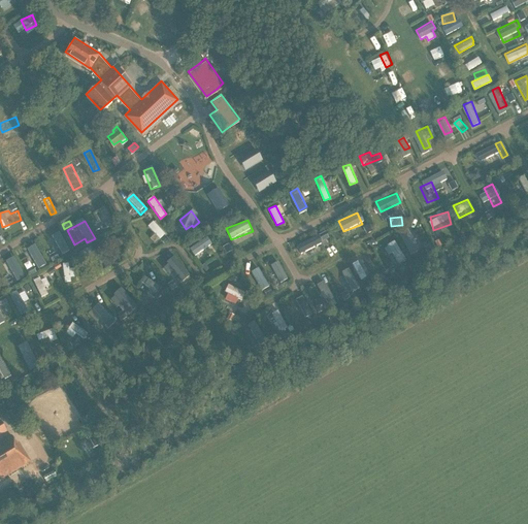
[(154,223),(147,229),(158,240),(164,234),(154,223)]
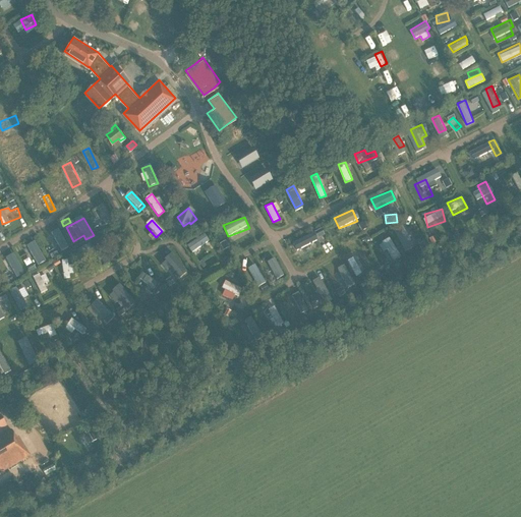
[(414,221),(396,228),(400,239),(418,232),(414,221)]
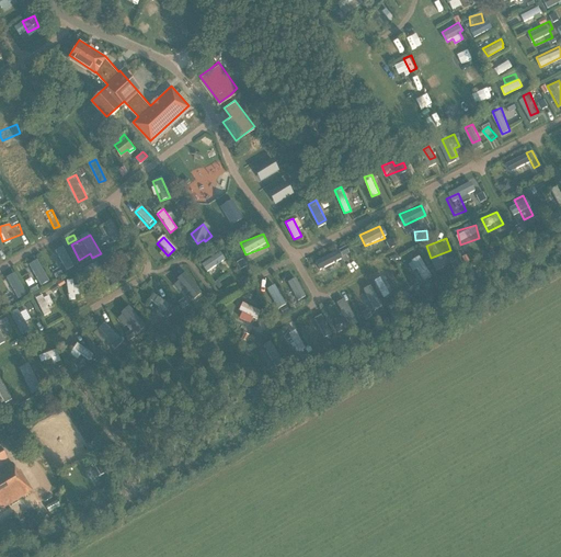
[(340,247),(316,256),(321,269),(344,260),(340,247)]
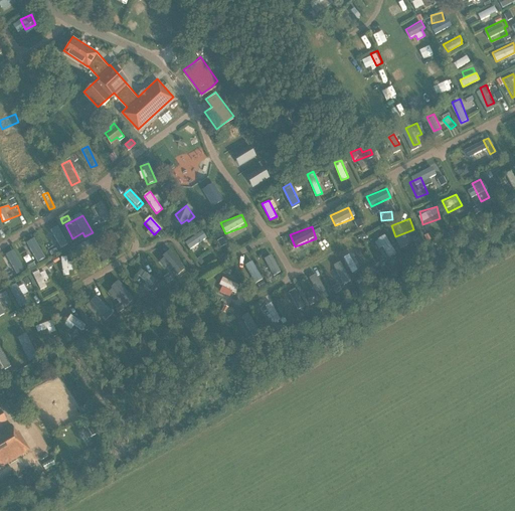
[(382,227),(370,232),(375,244),(387,239),(382,227)]
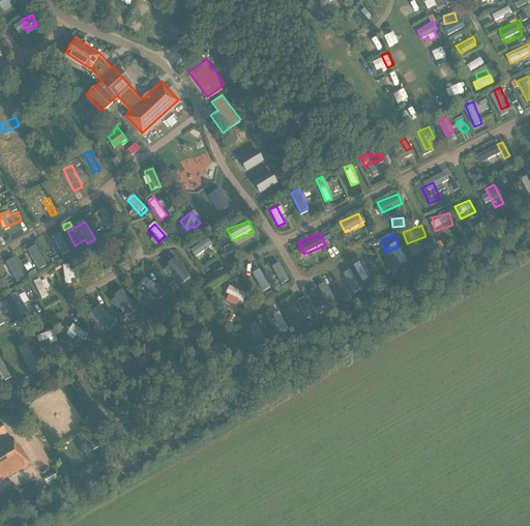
[(49,236),(41,238),(50,258),(57,255),(49,236)]
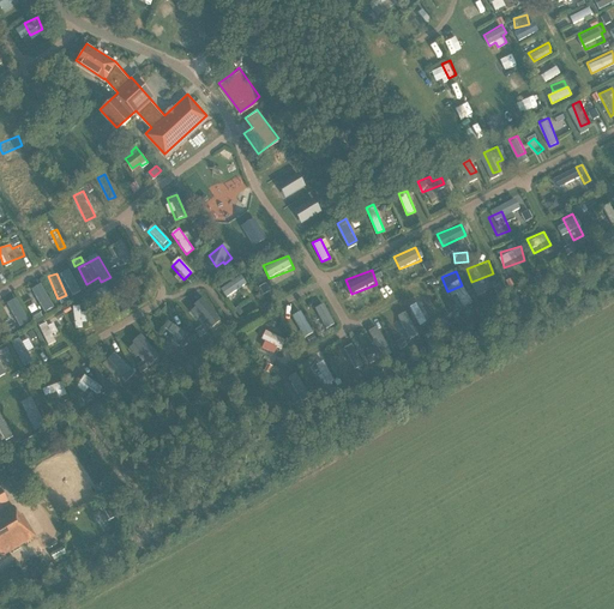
[(242,276),(221,288),(228,301),(250,289),(242,276)]
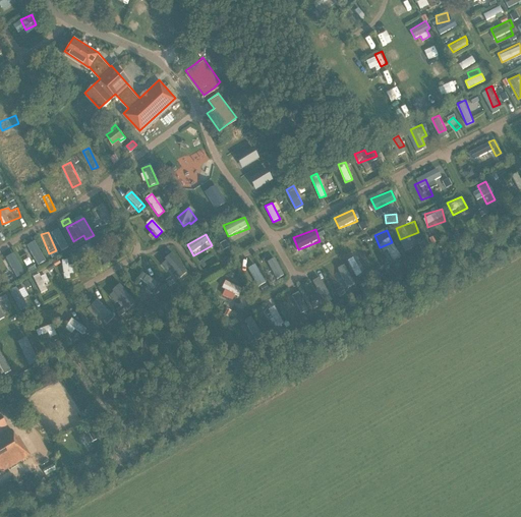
[(315,255),(322,252),(317,245),(311,249),(315,255)]
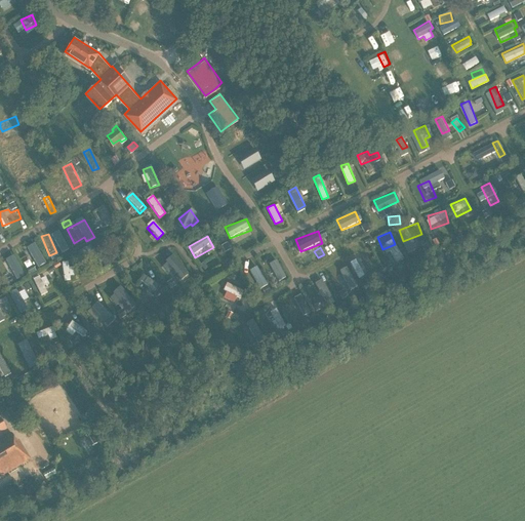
[(275,271),(282,268),(277,258),(271,262),(275,271)]
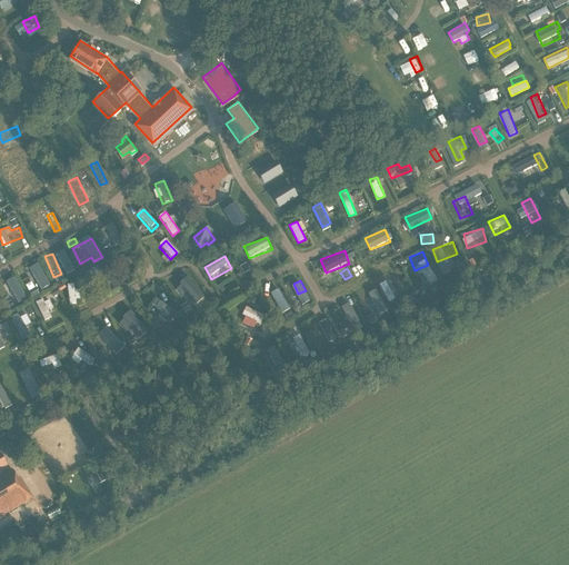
[(137,298),(146,289),(139,284),(130,293),(137,298)]
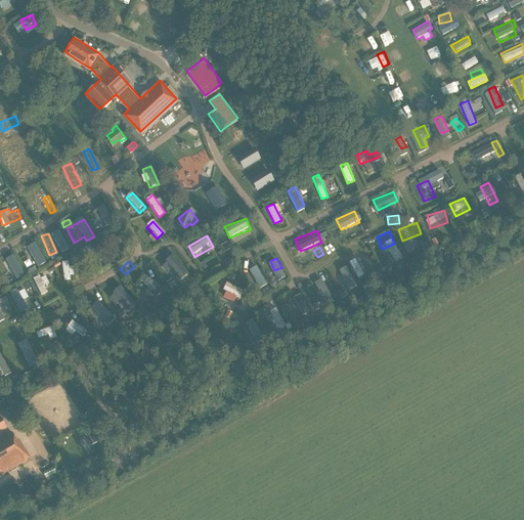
[(15,275),(12,267),(8,269),(5,262),(0,264),(0,277),(2,282),(15,275)]
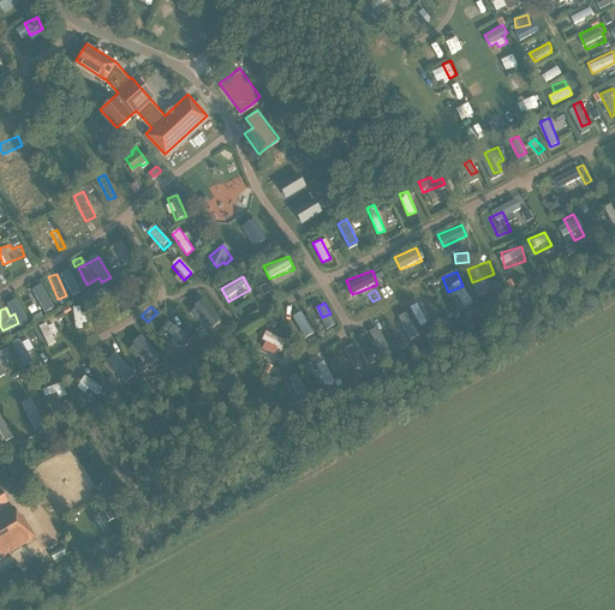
[(81,314),(81,308),(75,308),(76,330),(90,330),(89,314),(81,314)]
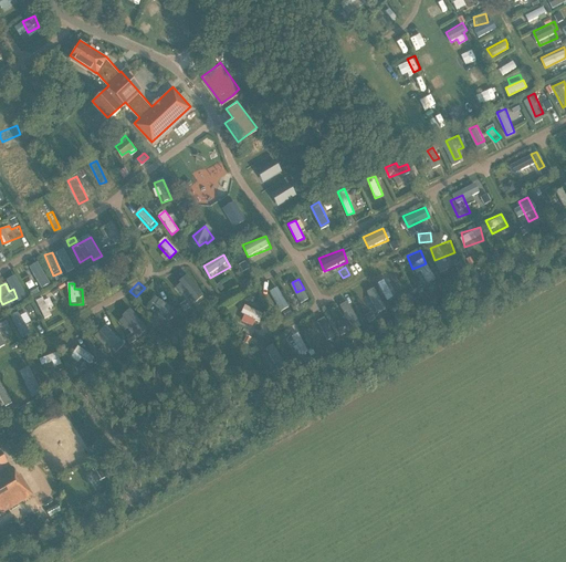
[(192,283),(179,289),(185,302),(198,297),(192,283)]
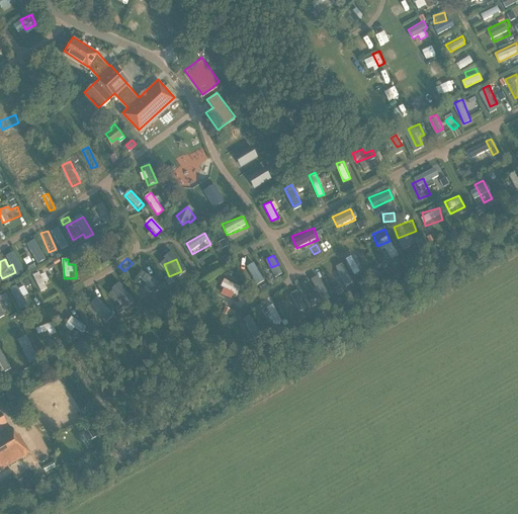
[(246,267),(257,283),(265,278),(254,262),(246,267)]
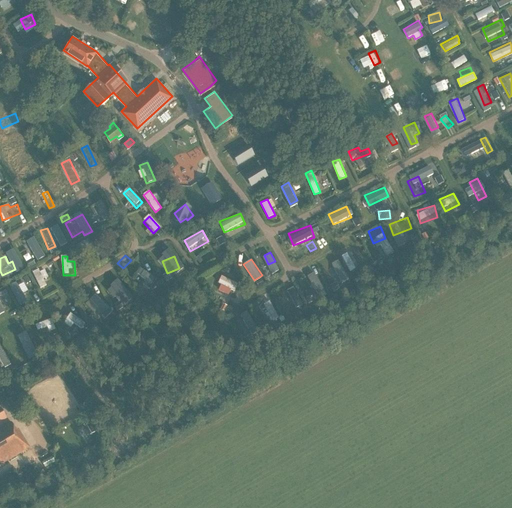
[(337,259),(329,262),(340,284),(348,281),(337,259)]
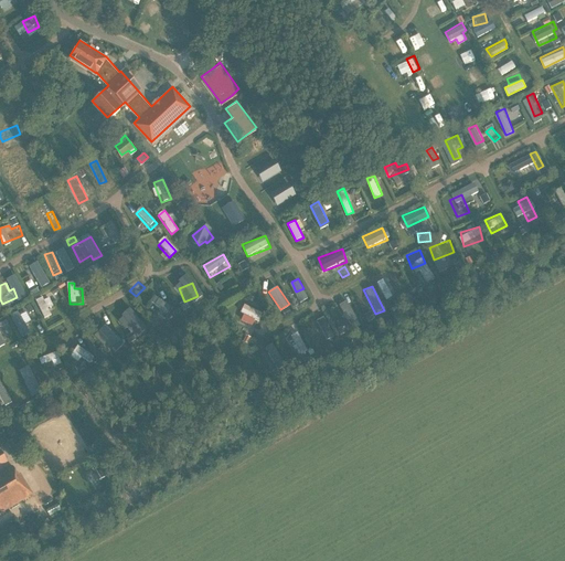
[(43,298),(35,302),(45,324),(53,319),(43,298)]
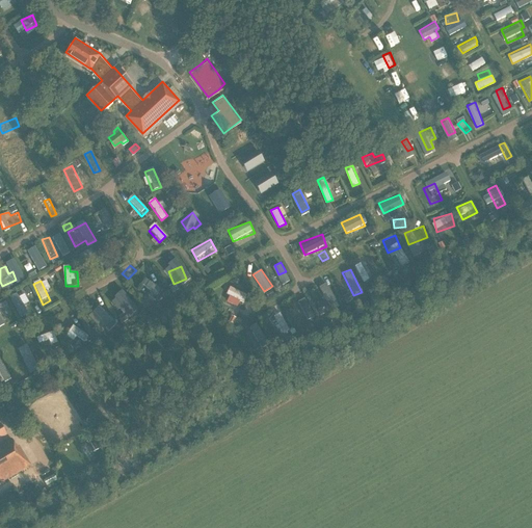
[(227,293),(230,295),(227,301),(240,307),(246,293),(230,286),(227,293)]
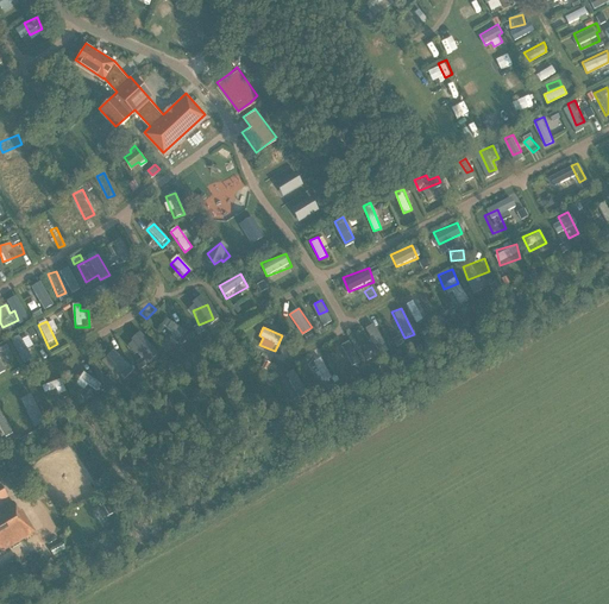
[(24,367),(32,363),(29,354),(35,352),(29,339),(22,341),(20,338),(12,341),(24,367)]
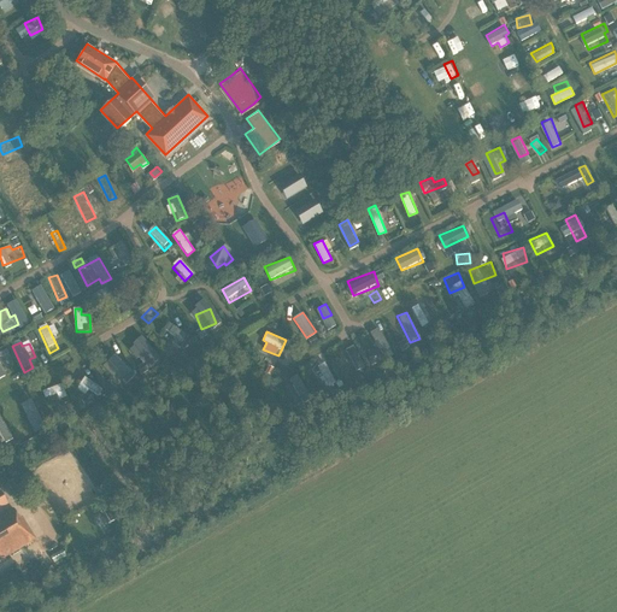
[(315,365),(323,384),(334,380),(325,360),(315,365)]
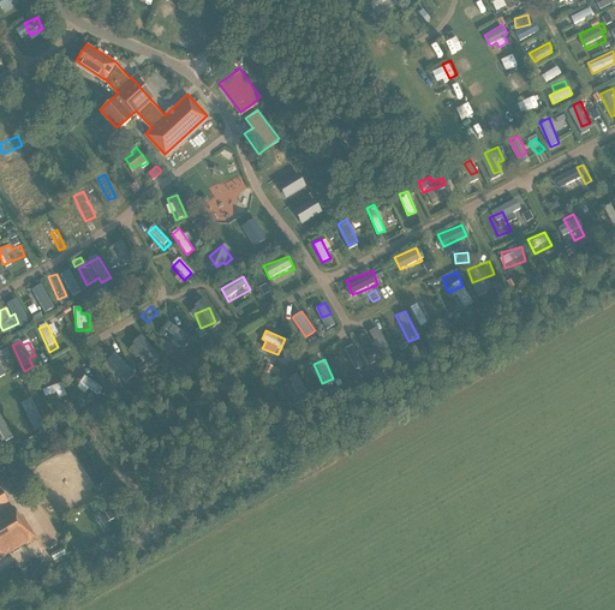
[(79,382),(96,400),(103,393),(87,376),(79,382)]
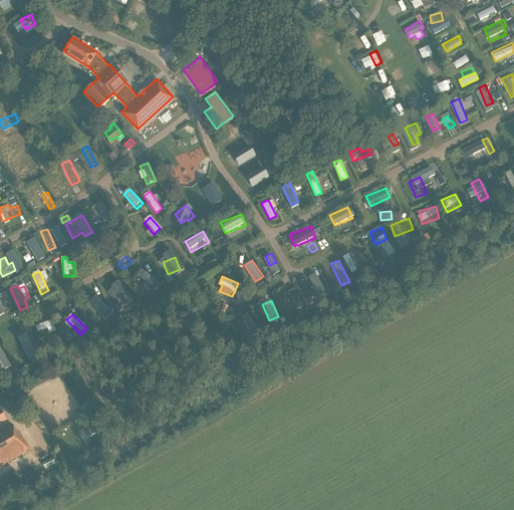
[(51,321),(37,326),(42,339),(56,333),(51,321)]
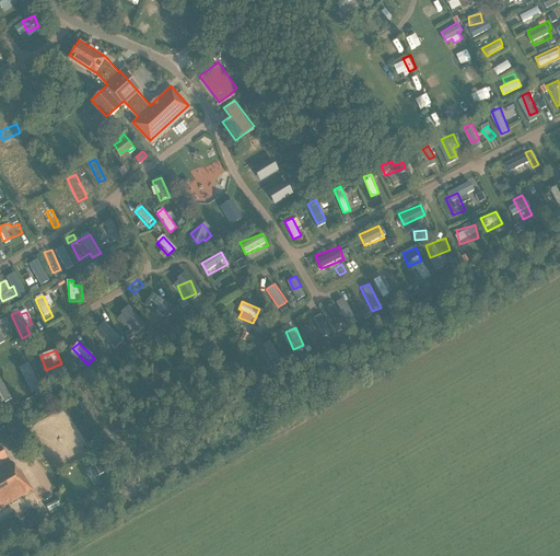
[(21,375),(30,394),(38,391),(30,371),(21,375)]
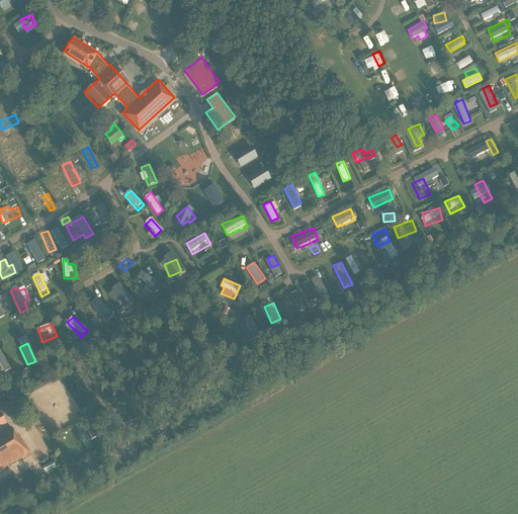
[(2,350),(0,350),(0,372),(9,369),(2,350)]
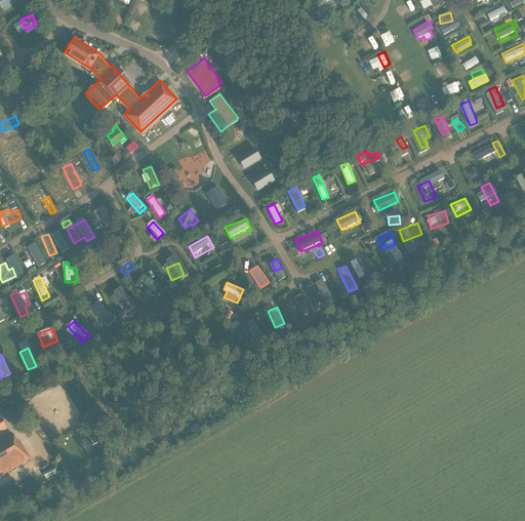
[(17,438),(16,439),(11,430),(0,436),(0,473),(29,456),(17,438)]
